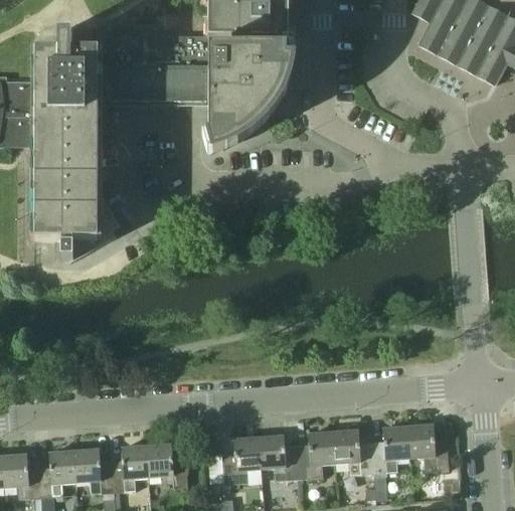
[(0,147),(4,148),(35,148),(35,239),(61,240),(60,260),(68,260),(68,263),(116,236),(112,229),(119,225),(112,212),(99,192),(98,192),(98,186),(98,101),(208,102),(208,155),(217,152),(227,149),(236,144),(245,139),(253,132),(262,125),(269,118),(274,110),(279,102),(283,94),(287,86),(290,76),(292,67),(293,57),(293,48),(288,48),(288,37),(287,0),(207,0),(207,36),(98,35),(98,49),(93,49),(72,49),(71,49),(71,32),(57,32),(57,49),(35,49),(35,82),(7,82),(6,76),(0,75),(0,147)]
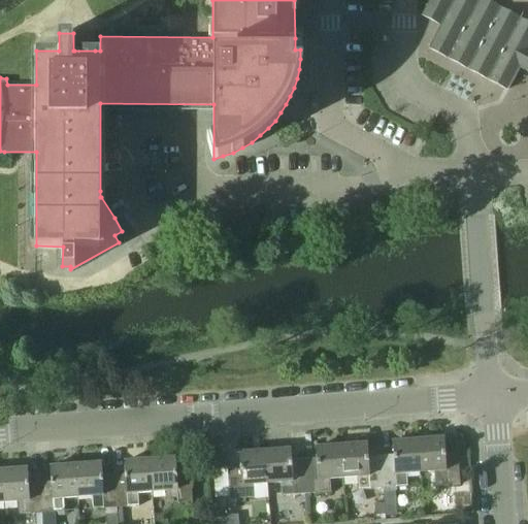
[(452,0),(429,43),(489,75),(516,25),(469,0),(452,0)]
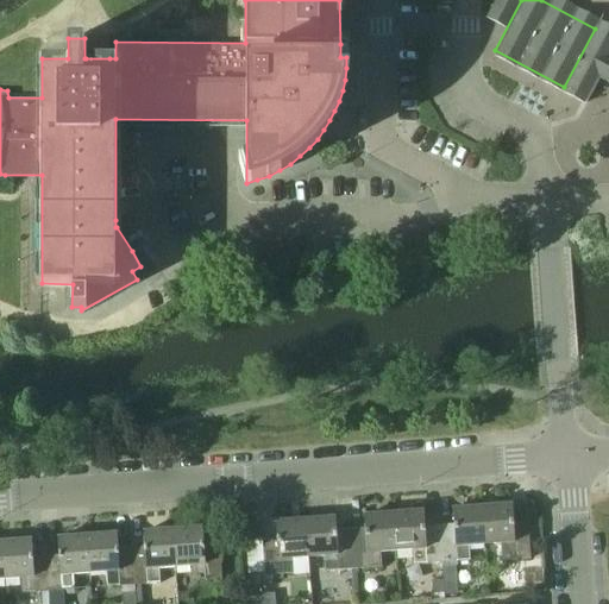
[(194,17),(194,29),(203,29),(203,17),(194,17)]
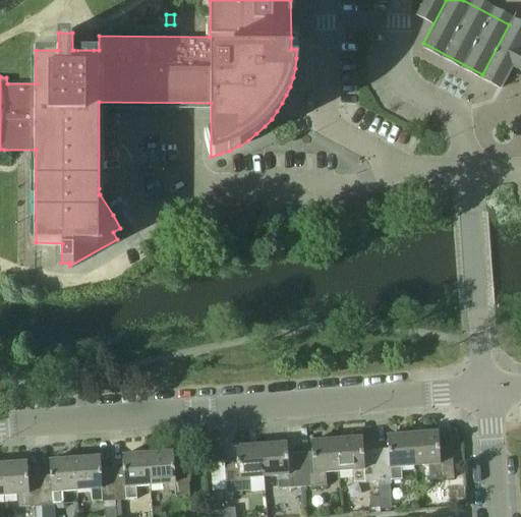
[(520,31),(509,24),(482,74),(502,85),(520,49),(520,31)]
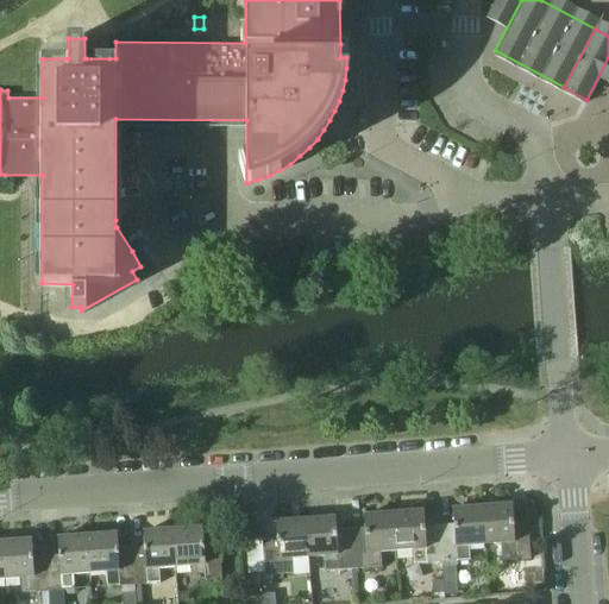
[(87,32),(86,58),(110,58),(110,32),(87,32)]
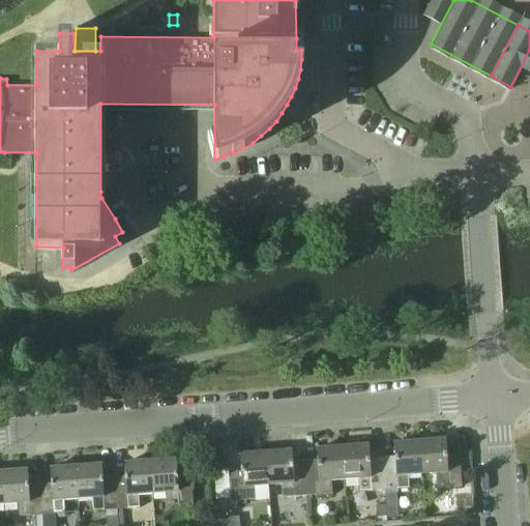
[(418,438),(420,471),(436,470),(437,485),(461,484),(459,449),(445,450),(444,436),(418,438)]
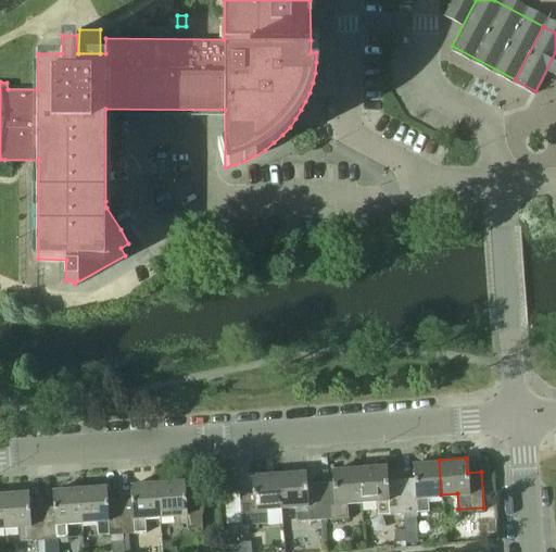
[(426,496),(441,494),(439,460),(412,462),(413,477),(401,478),(404,511),(427,509),(426,496)]
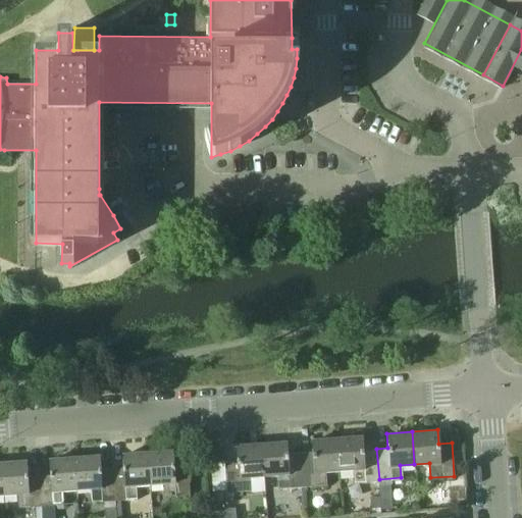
[(336,437),(340,470),(354,469),(354,480),(379,479),(376,449),(364,450),(363,435),(336,437)]
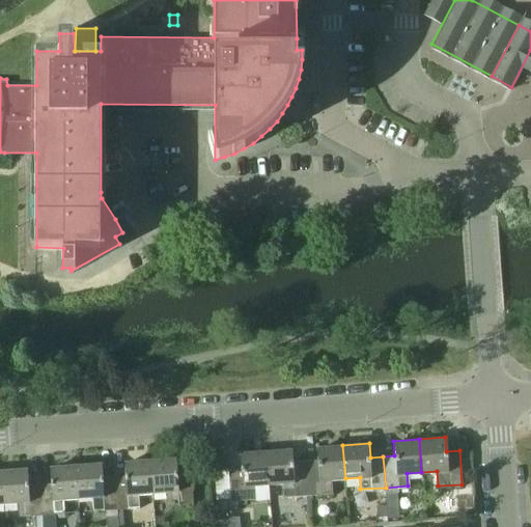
[(306,462),(308,493),(332,491),(331,479),(345,478),(342,445),(317,447),(318,461),(306,462)]
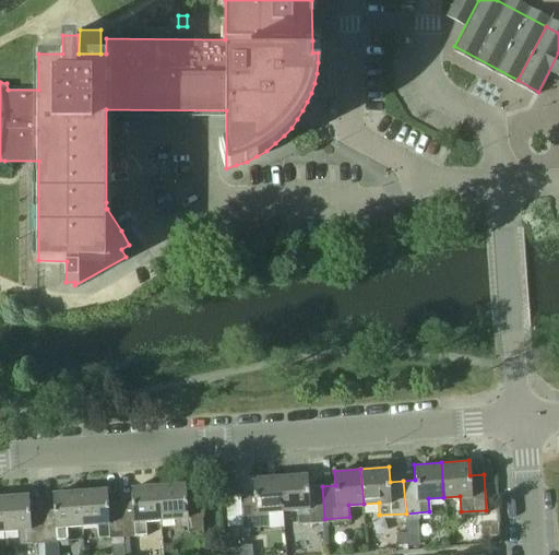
[(298,521),(324,519),(322,486),(308,487),(307,473),(280,474),(283,510),(298,509),(298,521)]
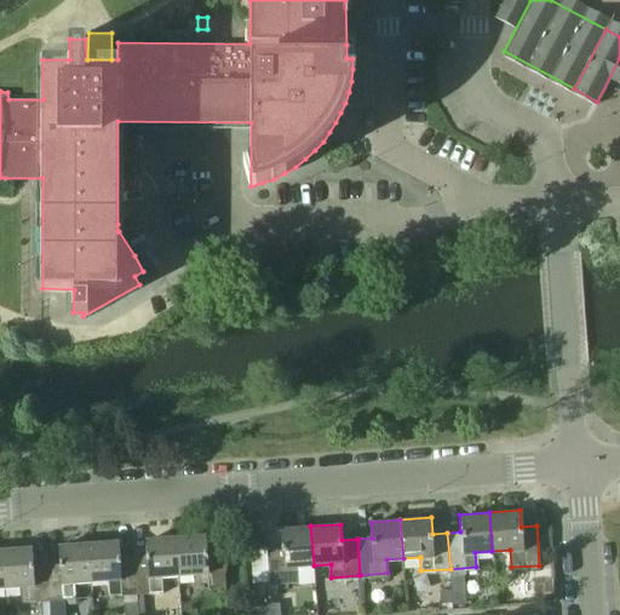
[(297,567),(314,565),(310,526),(280,528),(281,545),(267,546),(269,582),(298,581),(297,567)]
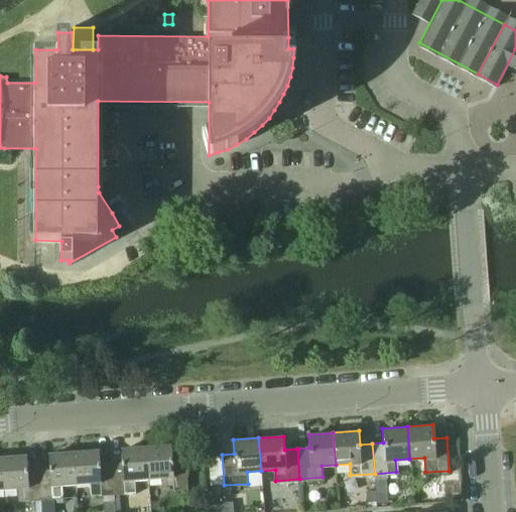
[(145,446),(148,478),(161,477),(162,490),(186,488),(184,458),(171,459),(170,444),(145,446)]
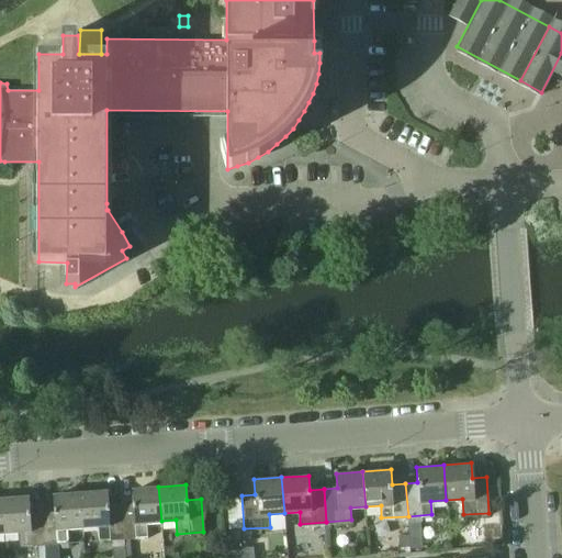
[(120,504),(123,538),(130,537),(147,536),(146,522),(161,521),(158,487),(131,489),(132,503),(120,504)]
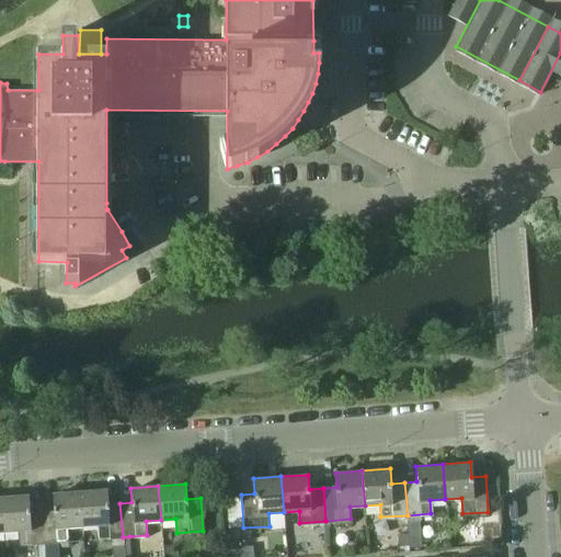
[(98,538),(123,537),(119,503),(107,504),(106,489),(79,491),(82,526),(96,525),(98,538)]
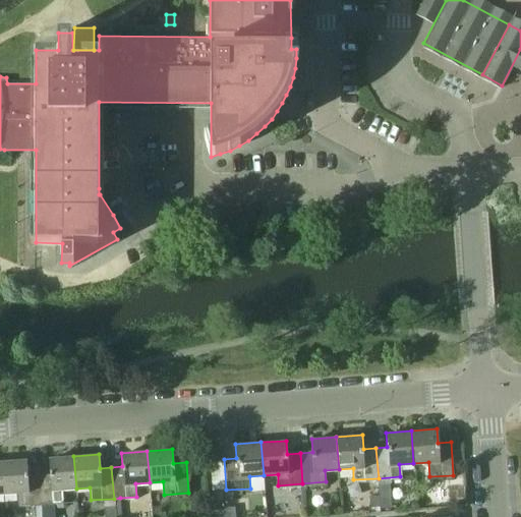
[(38,474),(40,504),(63,503),(62,490),(76,489),(73,456),(48,458),(49,473),(38,474)]
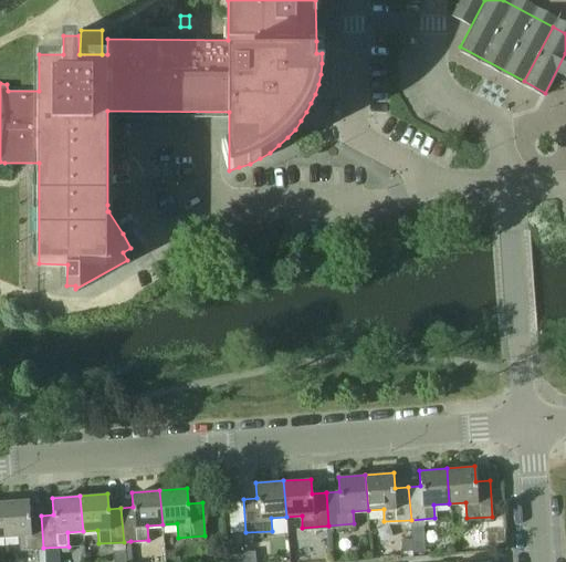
[(230,520),(239,520),(239,499),(229,499),(230,520)]
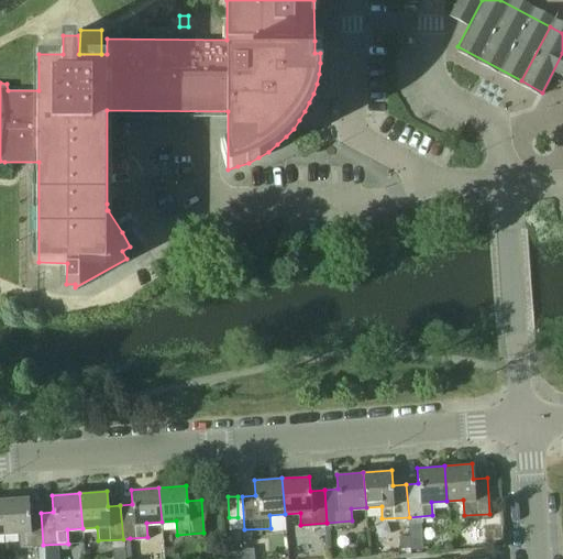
[(0,499),(0,501),(2,534),(18,533),(19,547),(36,546),(43,545),(41,513),(29,513),(28,497),(0,499)]
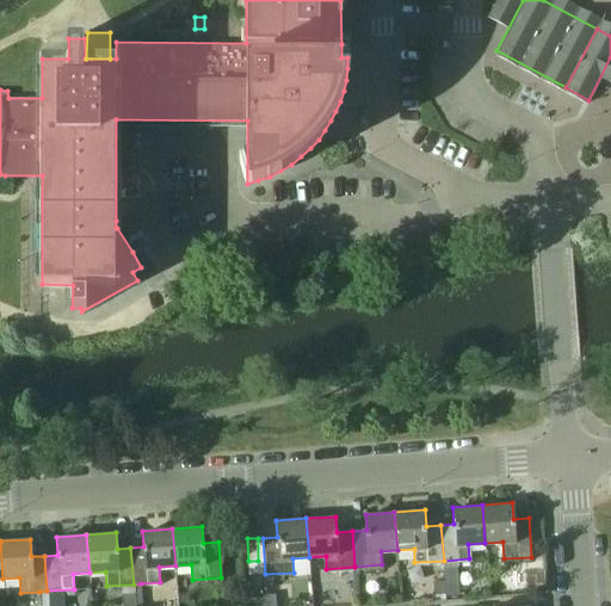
[(444,580),(434,580),(436,593),(445,593),(444,582),(444,580)]
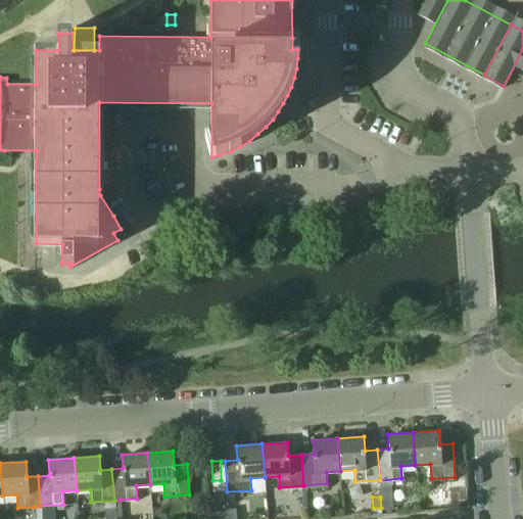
[(391,499),(380,499),(381,508),(381,510),(392,509),(391,499)]
